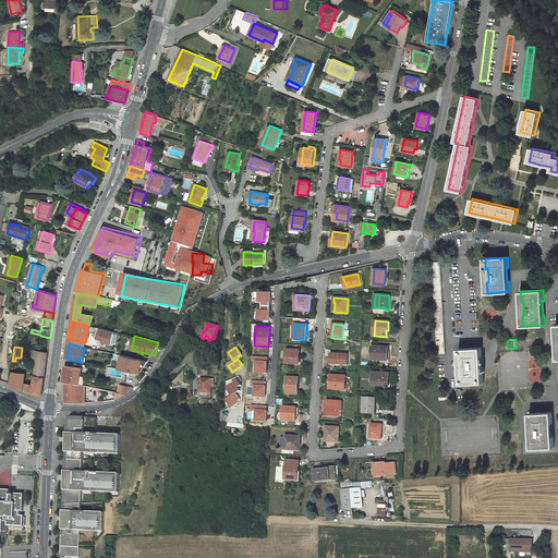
[(388,349),(388,348),(373,347),(372,360),(387,361),(388,352),(389,352),(390,349),(388,349)]
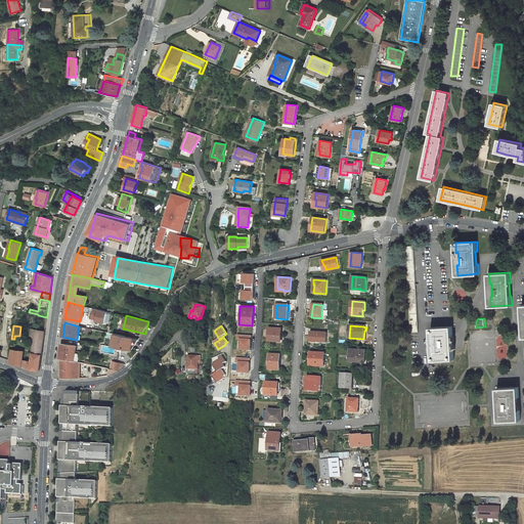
[(452,343),(452,326),(431,328),(433,360),(453,359),(452,343)]
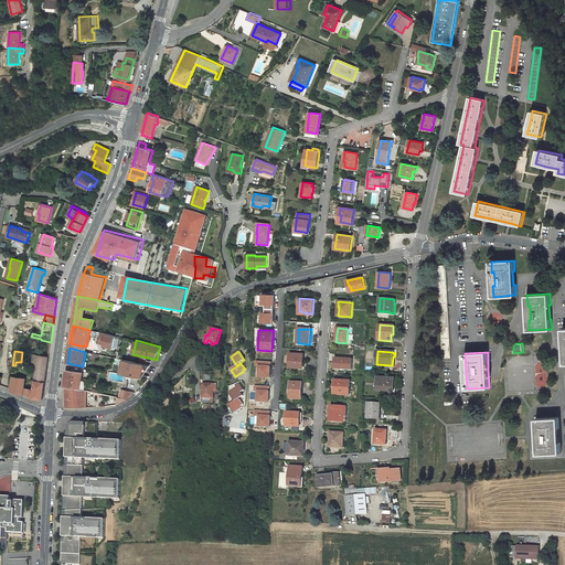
[(33,354),(33,368),(38,368),(36,373),(46,375),(49,356),(33,354)]
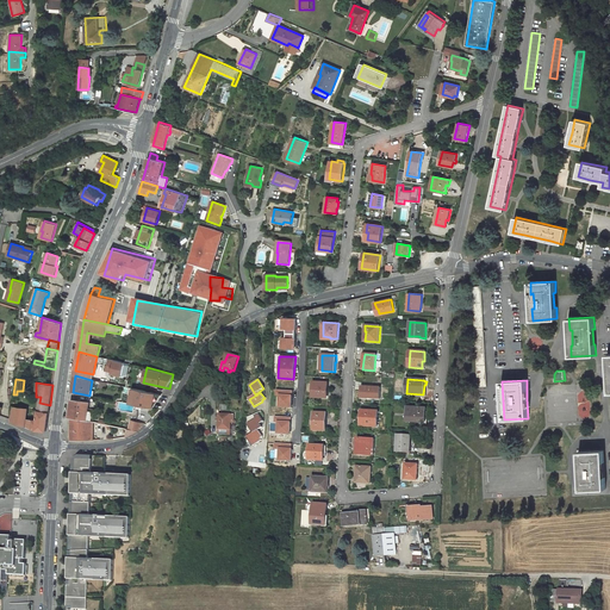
[(327,398),(327,384),(313,383),(313,397),(327,398)]
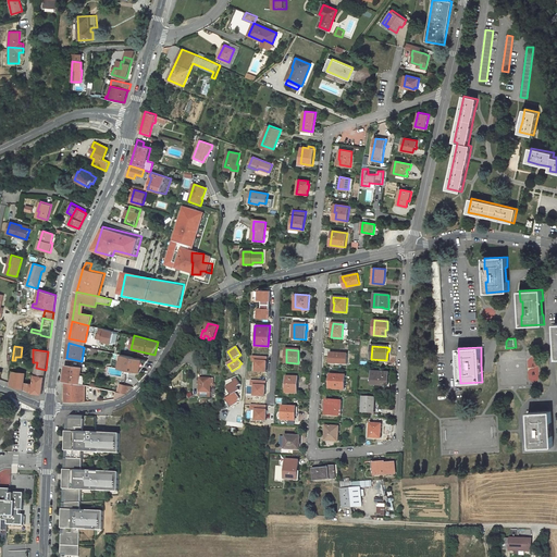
[(347,354),(330,353),(330,361),(334,361),(334,363),(347,364),(347,354)]
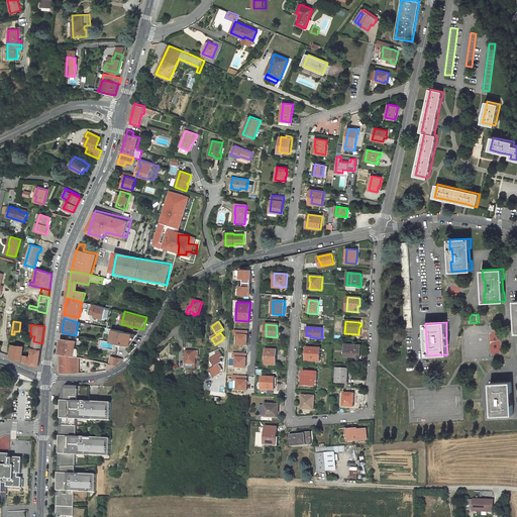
[(129,333),(124,345),(135,347),(143,336),(129,333)]
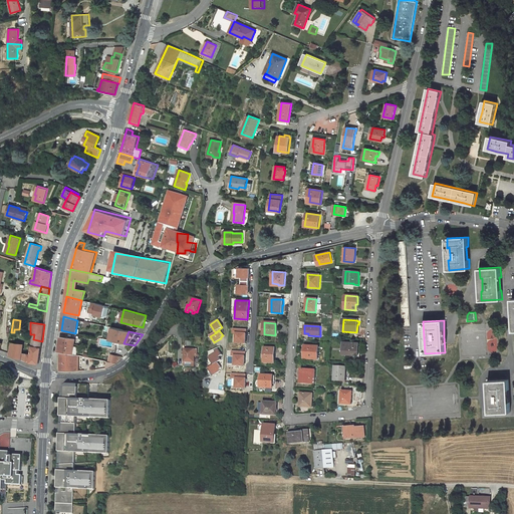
[(74,346),(75,339),(60,337),(58,351),(60,352),(76,354),(78,354),(79,347),(74,346)]
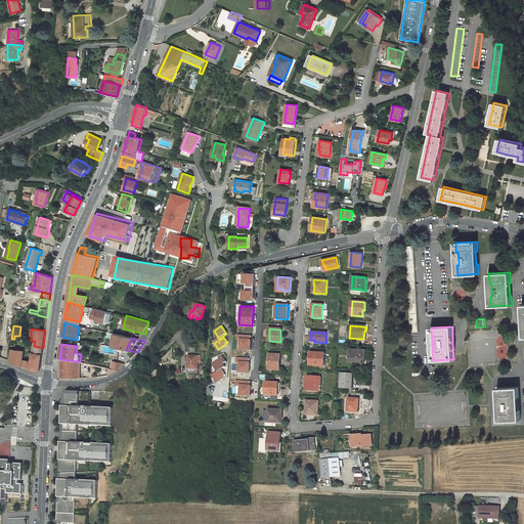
[(23,360),(24,351),(12,349),(13,346),(11,345),(9,362),(31,369),(40,370),(42,352),(39,351),(38,352),(35,352),(34,353),(33,353),(32,361),(23,360)]
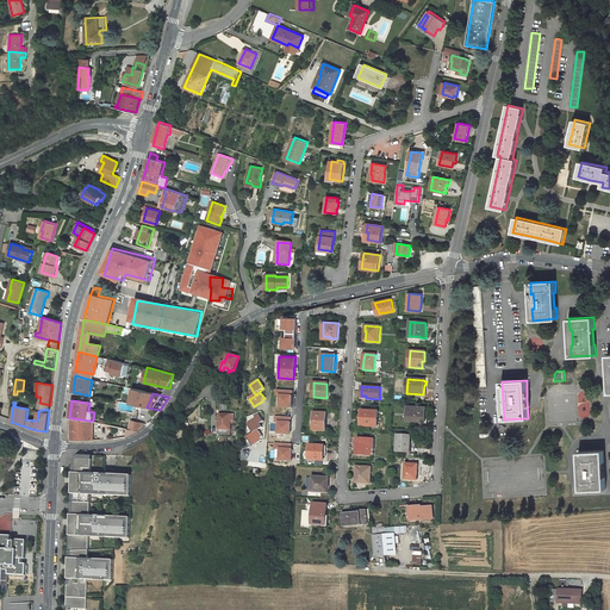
[(425,409),(408,408),(408,422),(425,423),(425,409)]
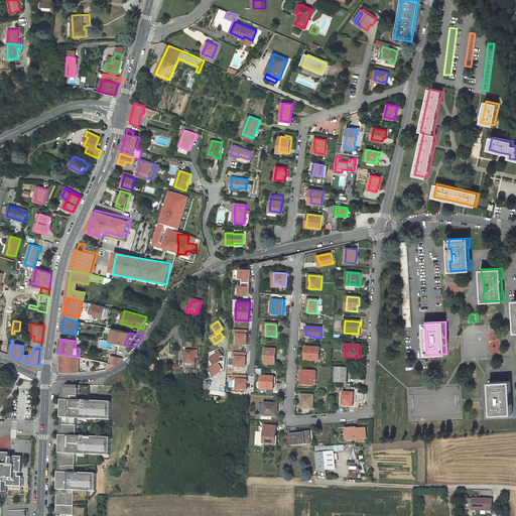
[(305,360),(318,361),(319,348),(305,347),(305,352),(304,352),(304,354),(306,355),(305,360)]
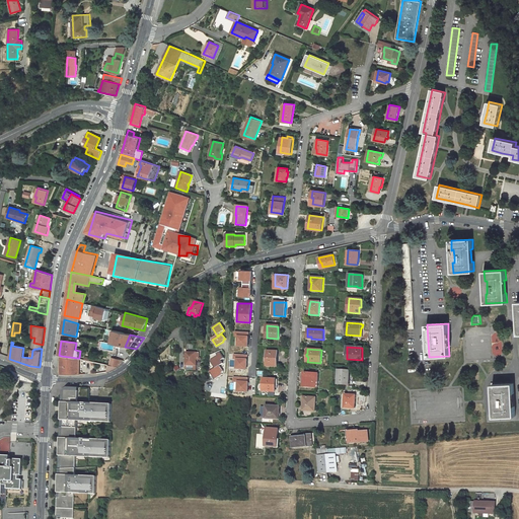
[(277,367),(277,352),(267,351),(267,366),(277,367)]
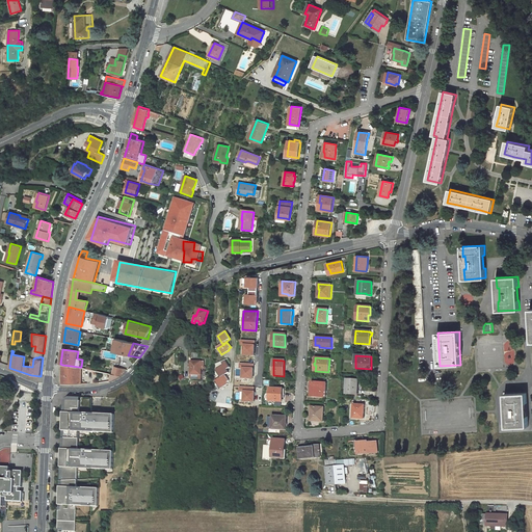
[(205,362),(191,361),(191,378),(201,379),(202,367),(204,367),(205,362)]
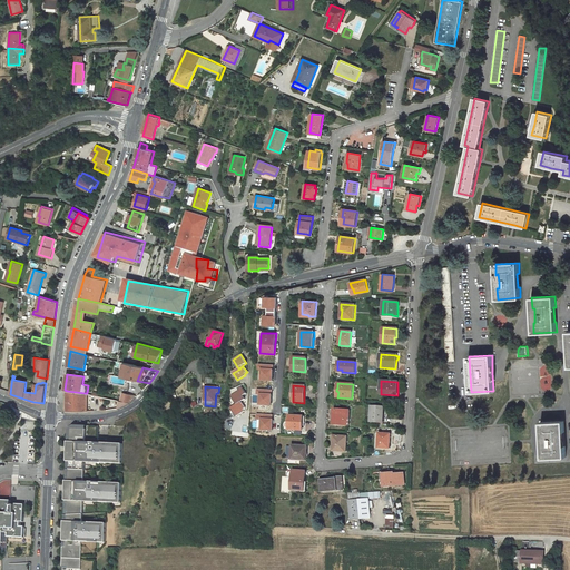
[(232,410),(236,416),(244,411),(243,410),(245,408),(242,402),(241,403),(241,402),(245,400),(243,395),(246,393),(242,387),(238,390),(239,391),(232,396),(236,404),(238,403),(239,404),(232,410)]
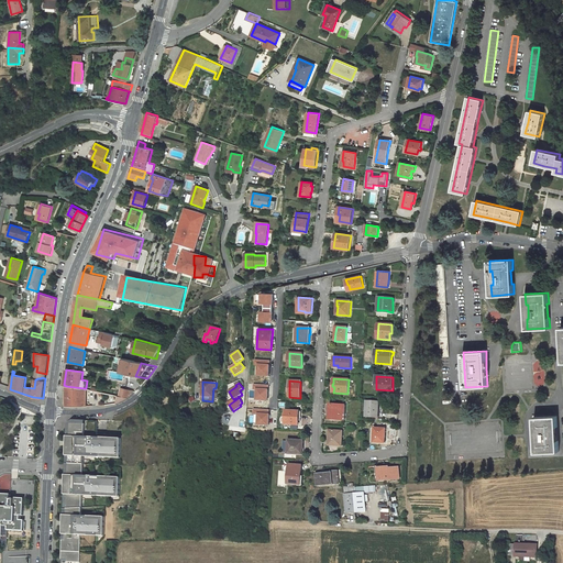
[(84,388),(66,386),(66,406),(84,406),(84,388)]
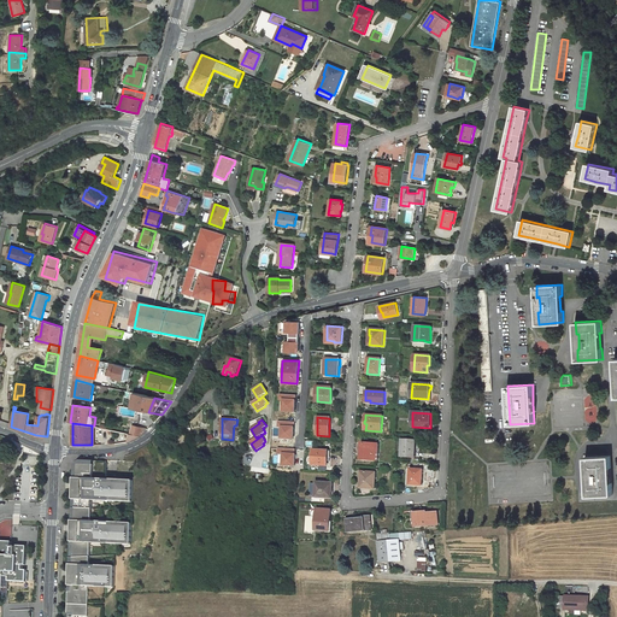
[(416,441),(401,440),(401,457),(413,458),(413,452),(415,452),(416,441)]
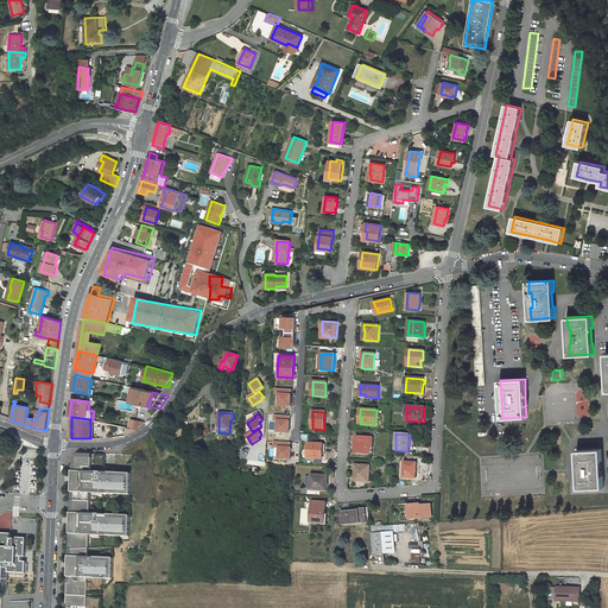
[(372,454),(373,438),(359,437),(358,453),(372,454)]
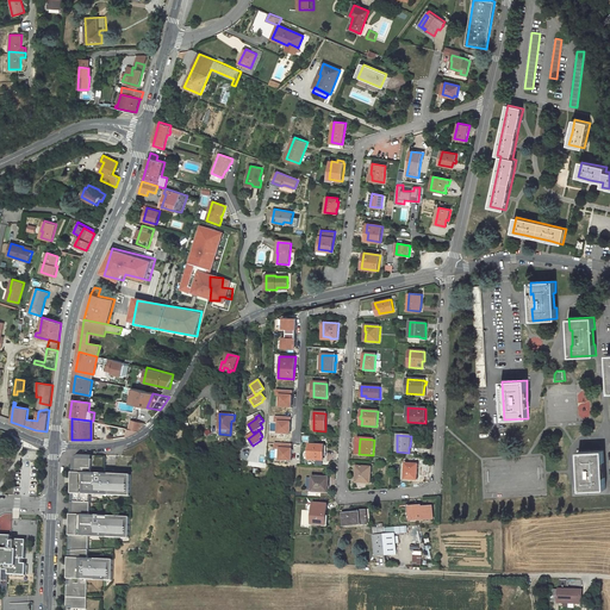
[(324,446),(310,446),(309,460),(323,461),(323,456),(327,456),(327,450),(324,449),(324,446)]
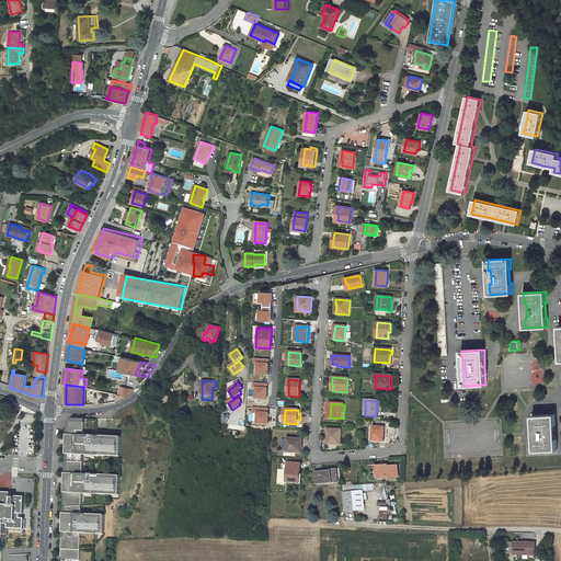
[(534,450),(557,449),(557,438),(554,439),(553,425),(556,425),(554,414),(533,415),(533,426),(535,426),(535,431),(534,432),(534,433),(534,450)]
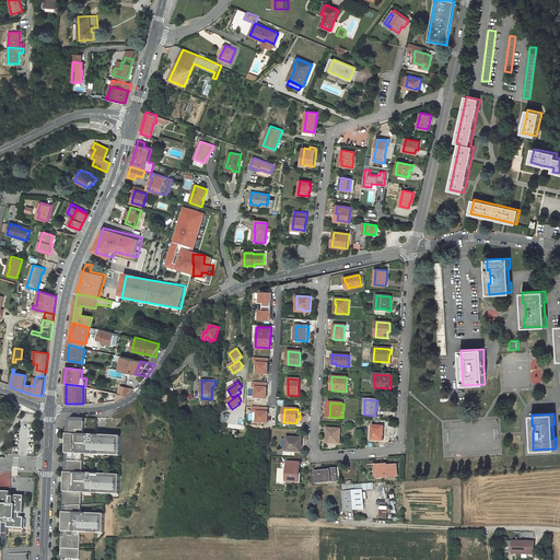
[(96,432),(96,419),(72,418),(68,423),(67,461),(83,462),(84,454),(120,455),(121,433),(96,432)]
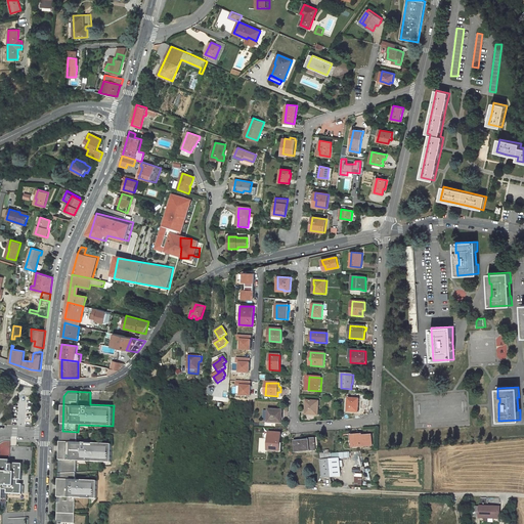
[(351,397),(348,397),(347,411),(357,412),(357,408),(358,408),(358,399),(351,399),(351,397)]
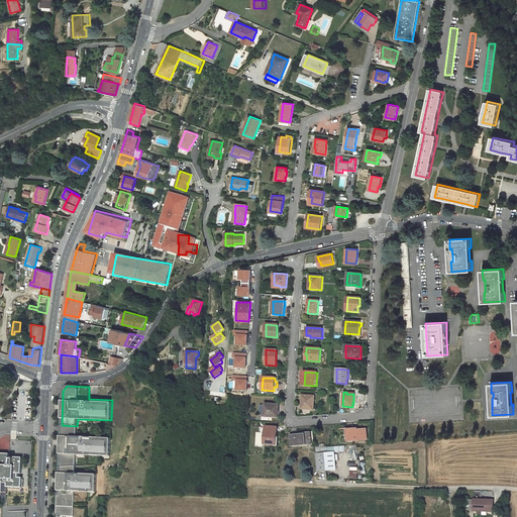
[(314,396),(302,395),(301,401),(300,404),(302,405),(302,409),(313,410),(314,396)]
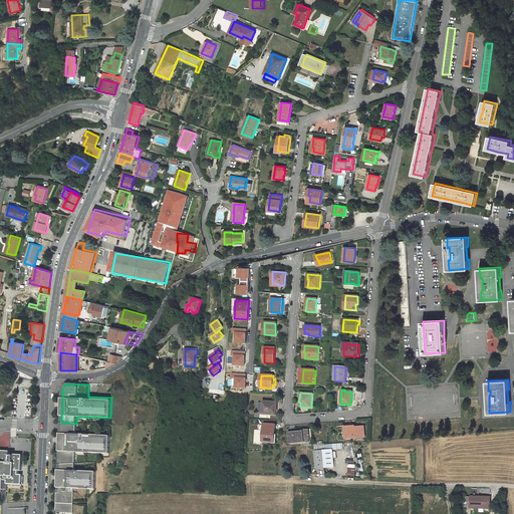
[(277,403),(263,402),(263,414),(275,415),(275,410),(276,410),(277,403)]
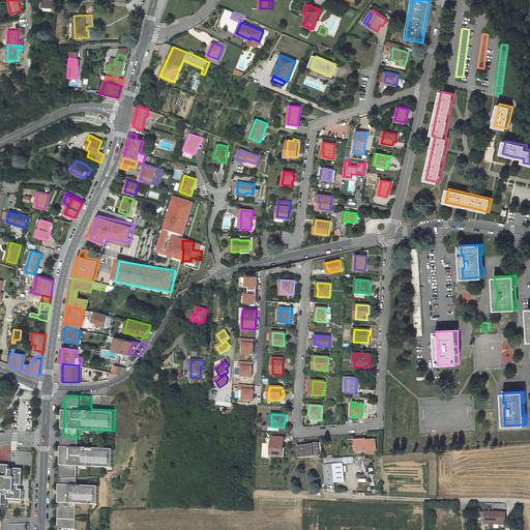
[(79,437),(63,436),(61,479),(78,478),(78,467),(113,468),(113,449),(79,448),(79,437)]
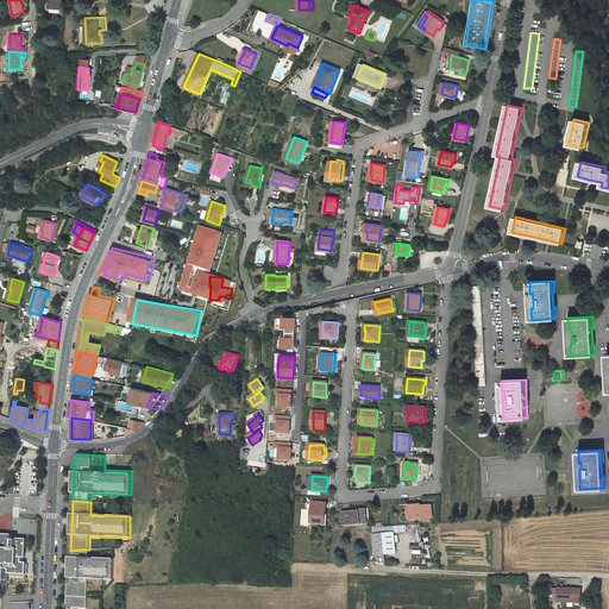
[(327,504),(313,503),(312,523),(324,525),(324,515),(326,515),(327,504)]
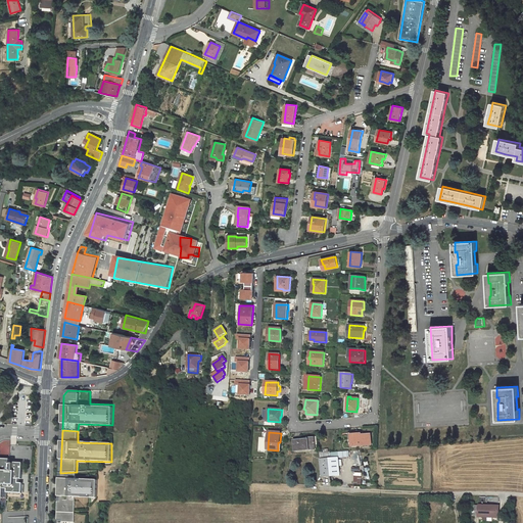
[(349,446),(372,444),(371,434),(362,435),(362,433),(348,435),(349,446)]
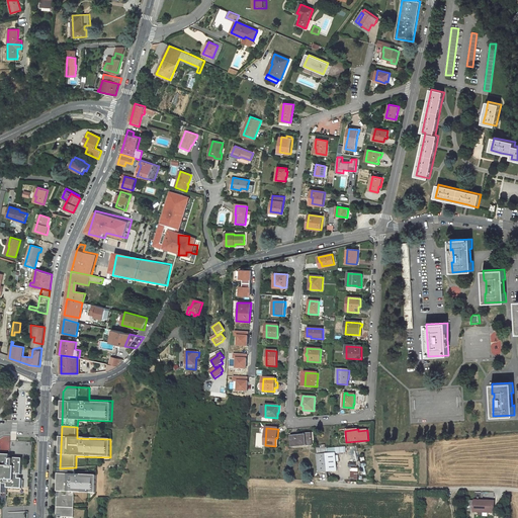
[(291,436),(292,446),(312,445),(311,433),(306,434),(306,435),(291,436)]
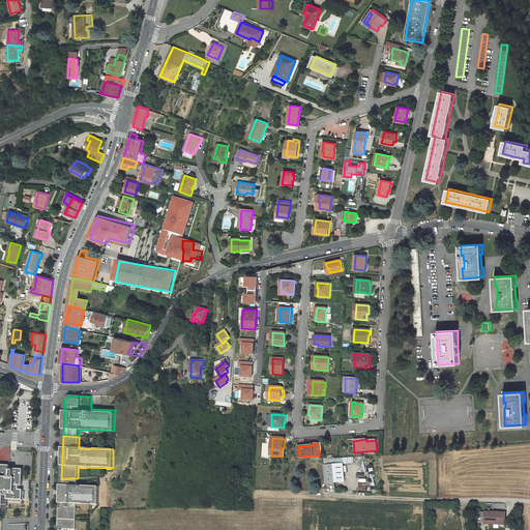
[(10,465),(0,464),(0,506),(2,507),(3,495),(7,495),(7,498),(22,499),(23,490),(19,490),(19,484),(22,484),(23,469),(15,468),(15,470),(9,469),(10,465)]
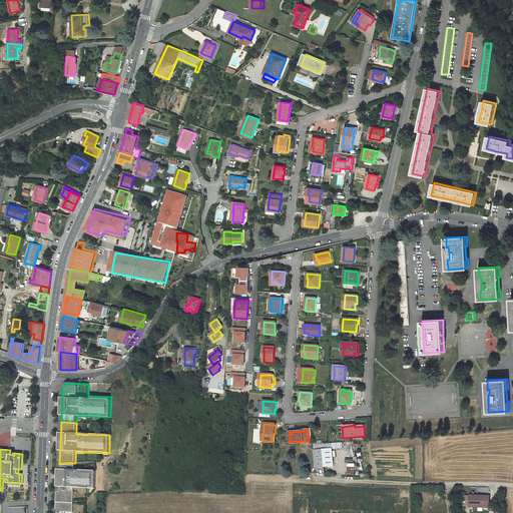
[(316,466),(323,466),(333,465),(332,450),(324,450),(315,451),(316,466)]
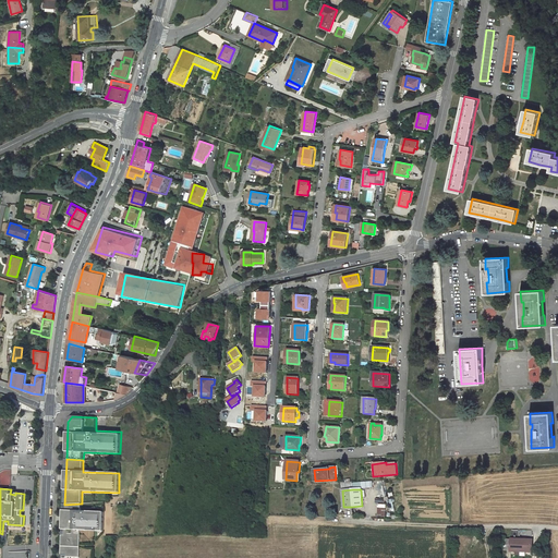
[(82,504),(64,505),(60,557),(77,557),(80,531),(102,532),(104,517),(81,514),(82,504)]
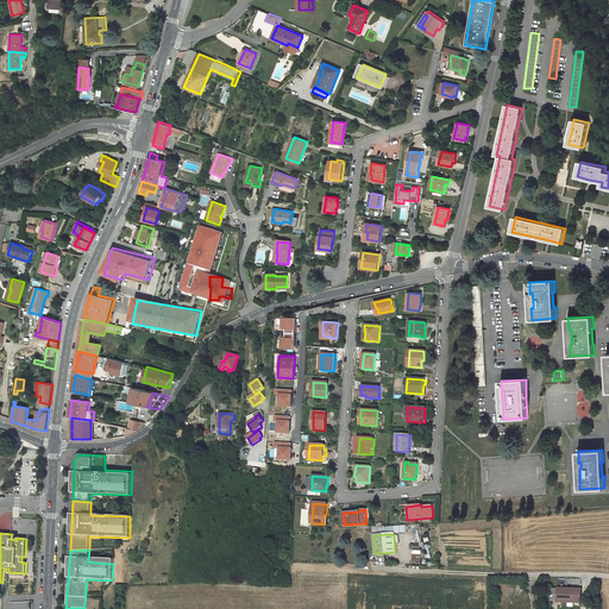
[(559,592),(559,603),(579,604),(581,592),(559,592)]
